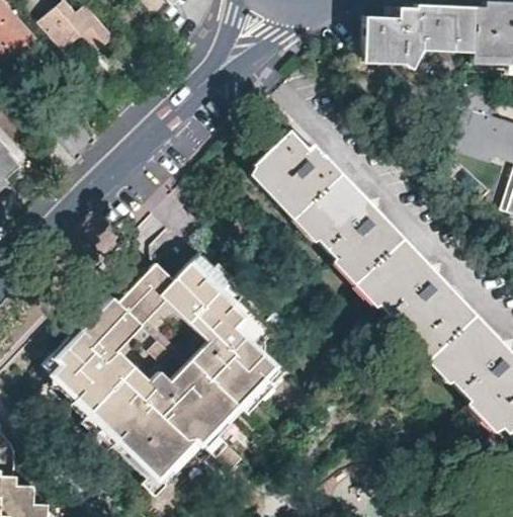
[(41,51),(48,45),(5,0),(0,0),(0,36),(8,47),(0,56),(16,74),(24,67),(26,69),(33,78),(52,63),(41,51)]
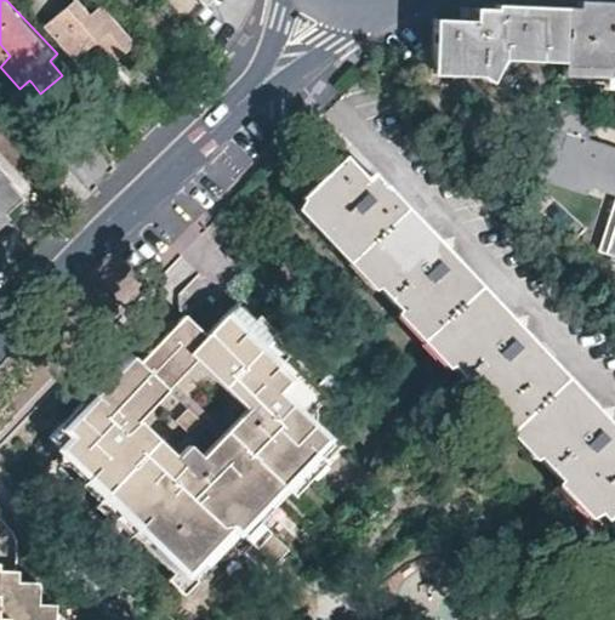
[(142,46),(108,6),(98,15),(86,0),(83,0),(52,27),(95,75),(112,61),(115,64),(123,60),(124,62),(142,46)]
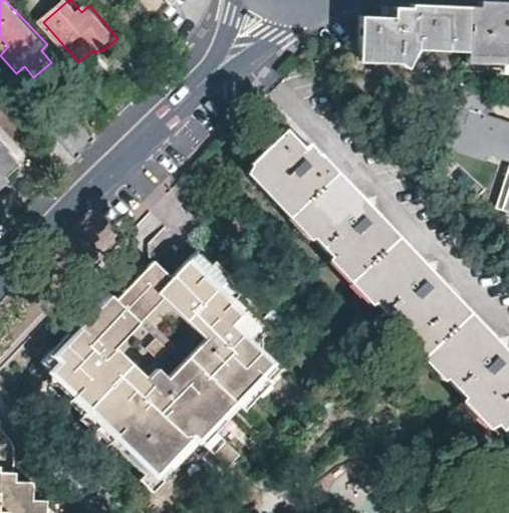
[(145,0),(162,18),(178,0),(145,0)]
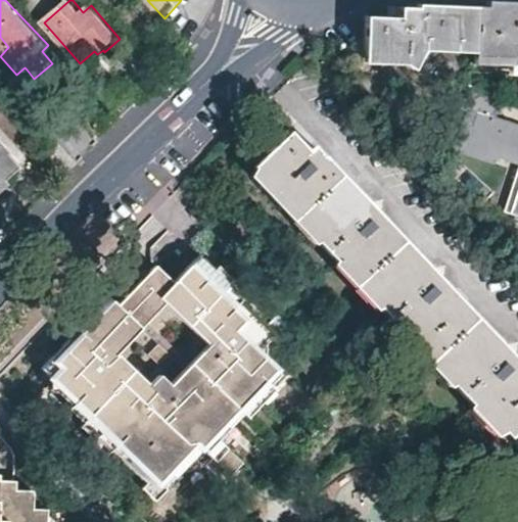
[(517,6),(515,6),(481,4),(480,10),(477,9),(474,52),(474,53),(474,61),(517,63),(517,6)]
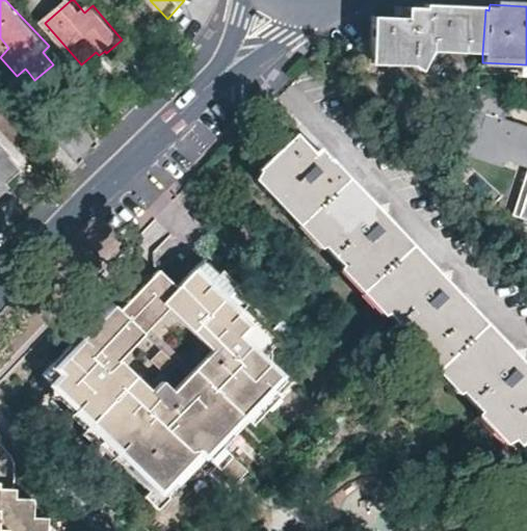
[(417,49),(482,53),(485,9),(449,8),(440,8),(410,7),(409,18),(375,17),(374,46),(373,55),(417,56),(417,49)]
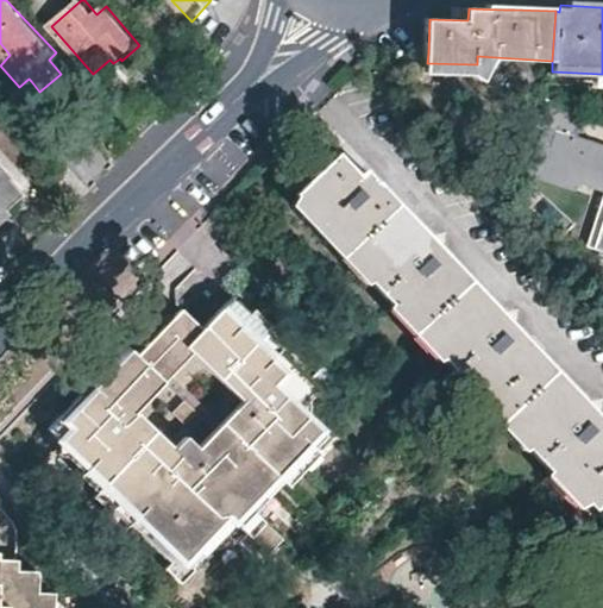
[(68,67),(56,52),(49,60),(61,74),(68,67)]
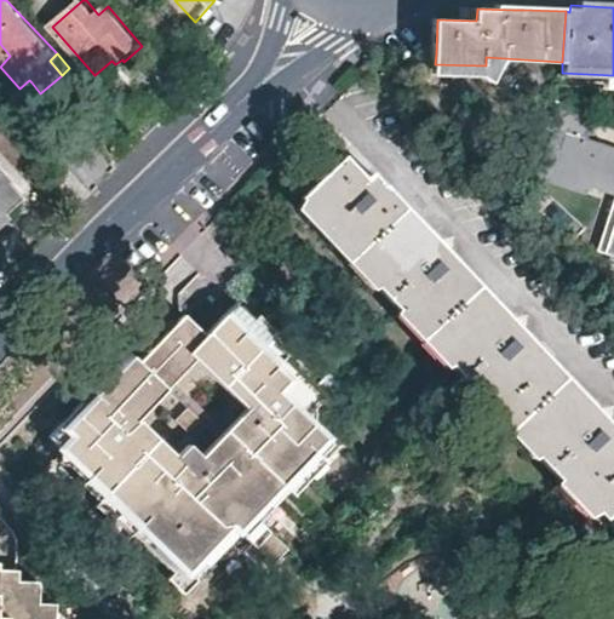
[(29,80),(19,89),(30,102),(40,93),(32,82),(29,80)]
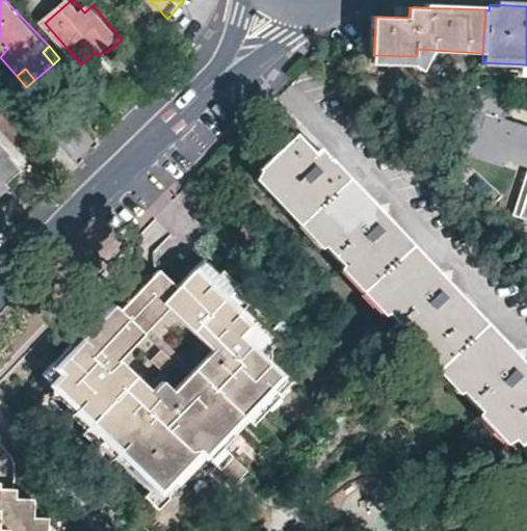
[(526,126),(505,118),(512,98),(484,87),(476,113),(477,114),(465,152),(504,164),(507,157),(526,162),(526,126)]
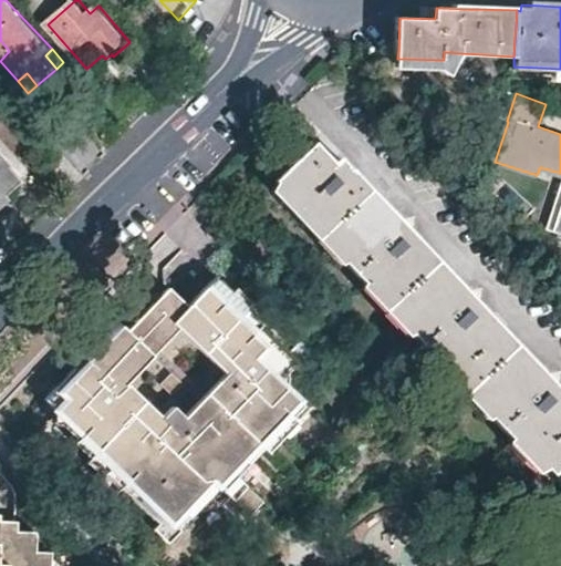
[(504,329),(343,156),(336,162),(318,142),(298,161),(271,185),(343,263),(546,481),(560,466),(560,389),(554,382),(504,329)]
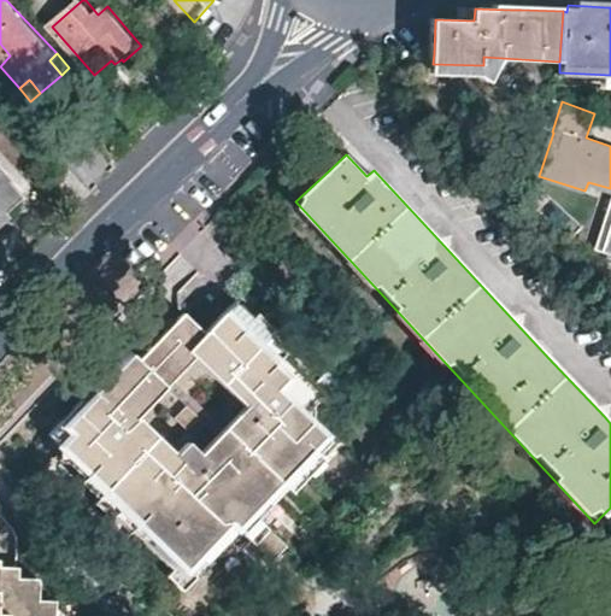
[(0,170),(0,217),(24,197),(0,170)]
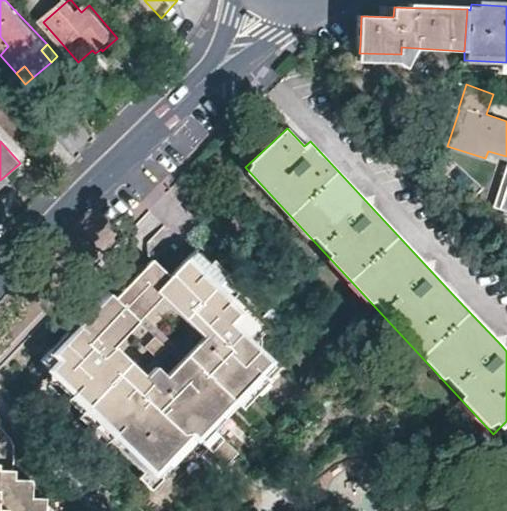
[(205,439),(218,427),(213,422),(231,404),(237,398),(241,403),(278,364),(264,350),(256,341),(263,334),(272,324),(261,313),(240,293),(243,289),(229,275),(216,263),(200,248),(175,274),(161,287),(145,272),(130,287),(121,295),(116,290),(49,359),(94,404),(91,407),(104,420),(101,424),(127,449),(147,470),(153,464),(159,469),(197,432),(205,439)]
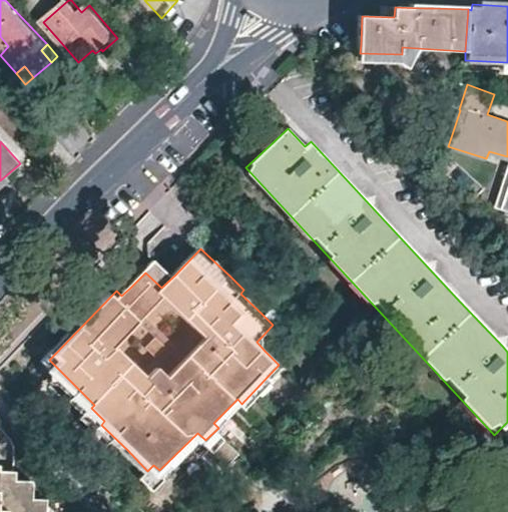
[(159,259),(145,273),(161,288),(175,275),(159,259)]
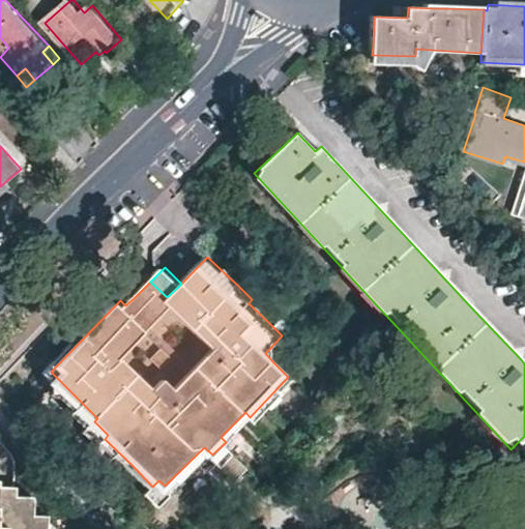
[(273,362),(272,346),(265,353),(273,362)]
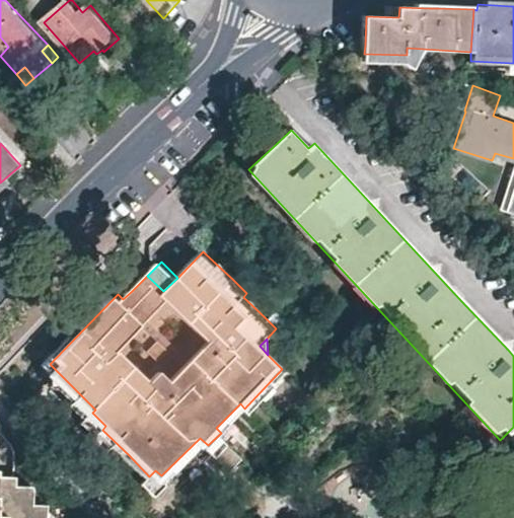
[(216,428),(221,433),(239,415),(234,410),(216,428)]
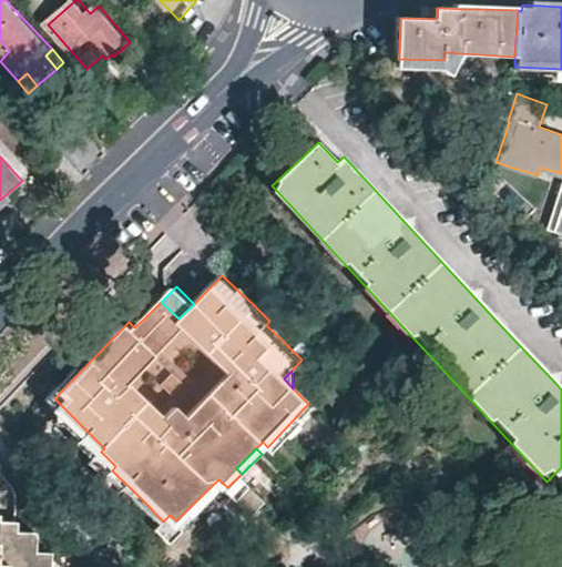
[(227,500),(248,522),(269,500),(242,474),(227,487),(234,495),(227,500)]
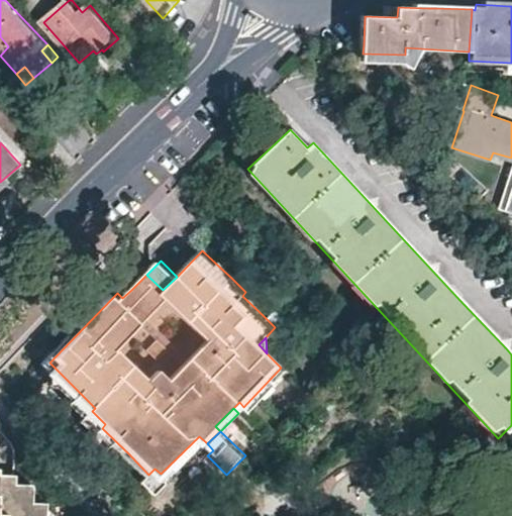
[(50,515),(52,503),(36,502),(36,484),(19,484),(19,473),(3,473),(3,483),(0,483),(0,515),(50,515)]
